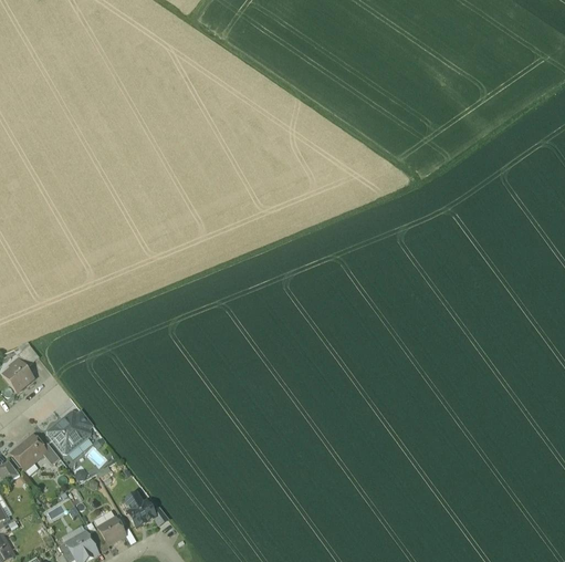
[(30,344),(18,354),(28,366),(40,356),(30,344)]
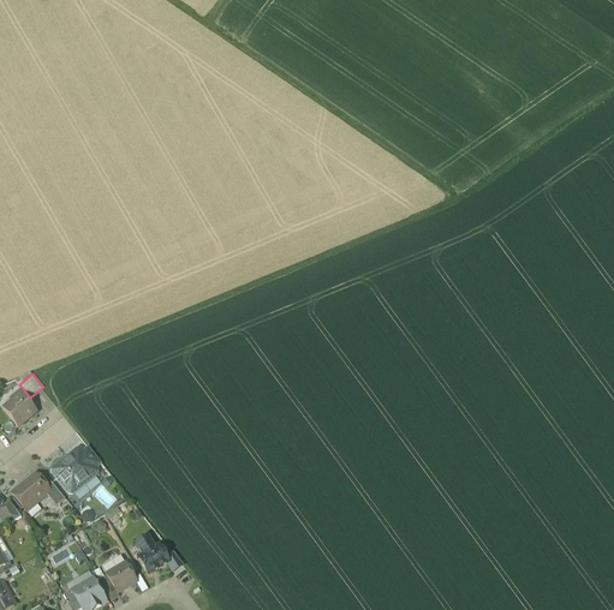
[(22,392),(4,406),(19,424),(37,410),(22,392)]
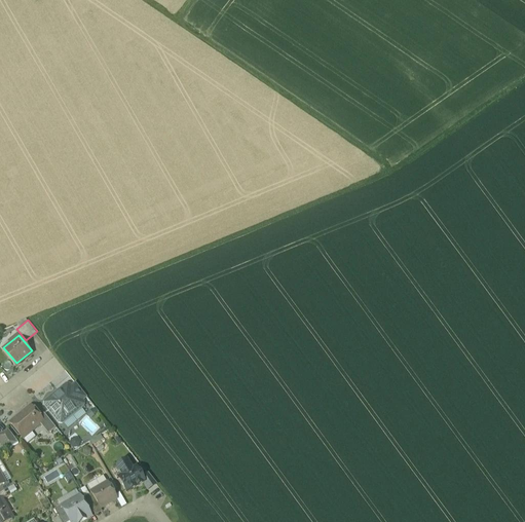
[(76,380),(67,387),(75,397),(79,394),(81,397),(82,397),(86,393),(76,380)]
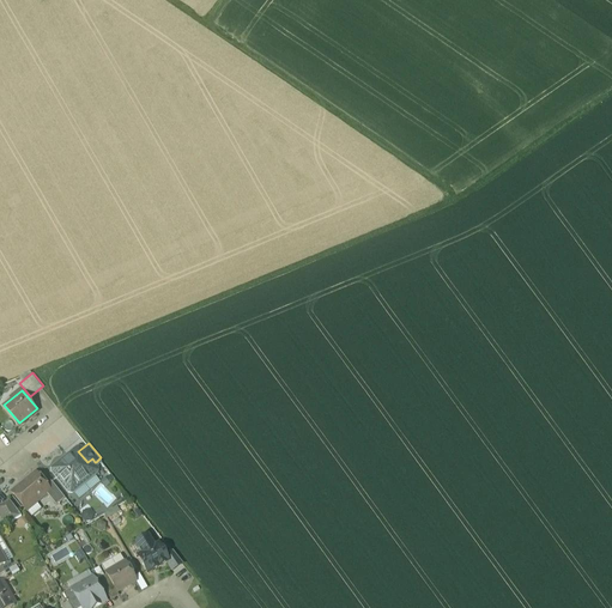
[(78,451),(76,454),(72,449),(67,453),(67,457),(61,461),(58,461),(54,463),(53,468),(68,487),(73,488),(79,482),(80,479),(84,476),(88,476),(97,469),(97,464),(96,462),(95,462),(92,458),(88,462),(78,451)]
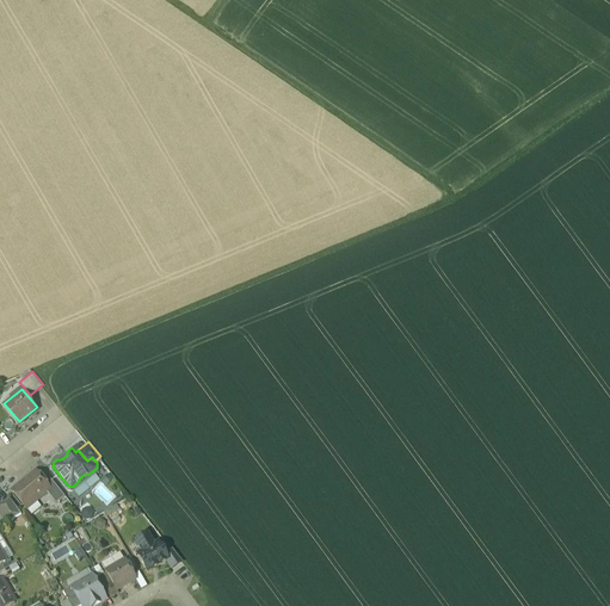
[(36,468),(13,486),(28,504),(29,504),(26,501),(32,496),(36,498),(48,488),(50,486),(45,481),(36,468)]
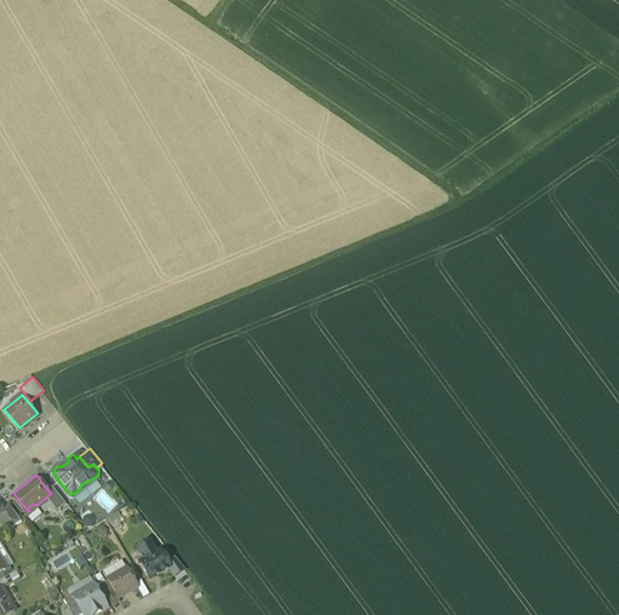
[(66,500),(52,483),(46,488),(51,493),(49,495),(57,507),(66,500)]
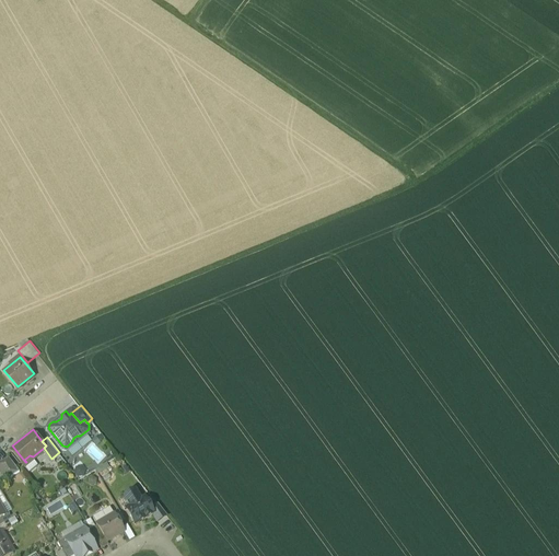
[(9,454),(0,459),(0,467),(6,476),(20,467),(9,454)]
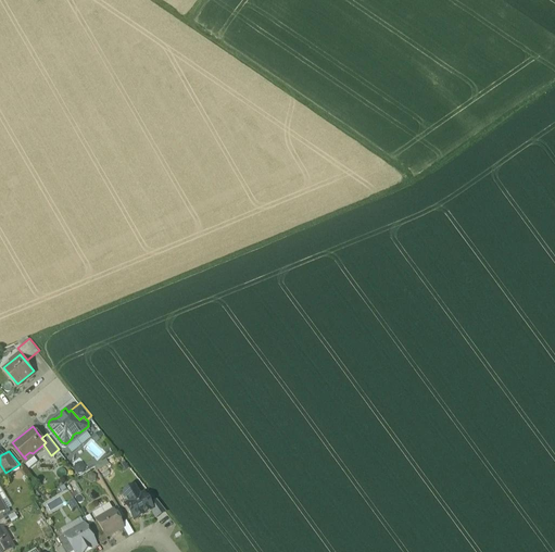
[(146,493),(143,492),(140,493),(136,485),(125,491),(130,500),(126,502),(135,517),(152,506),(153,506),(150,501),(148,498),(147,499),(148,497),(146,493)]
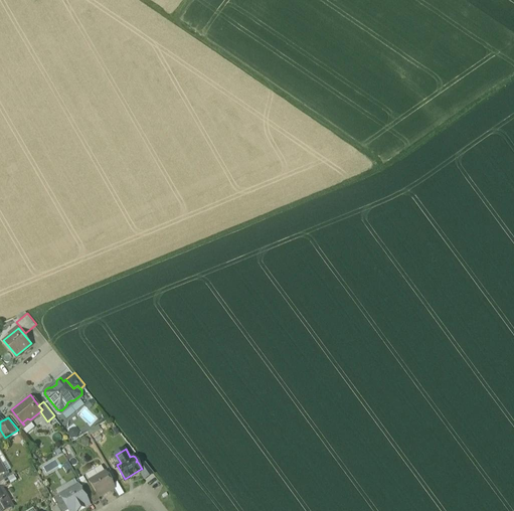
[(154,471),(146,460),(139,464),(142,469),(141,469),(145,476),(154,471)]
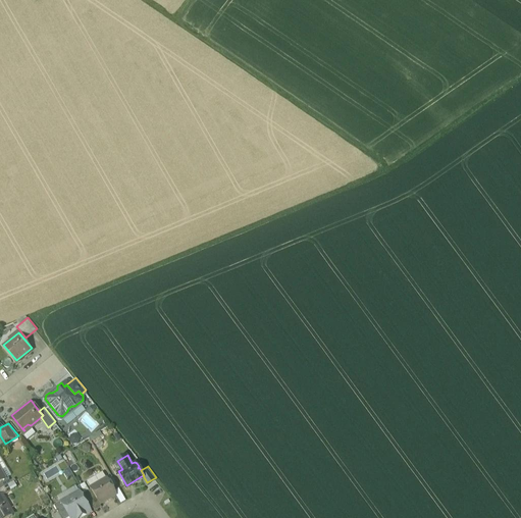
[(7,474),(5,476),(0,478),(0,485),(3,484),(8,481),(11,480),(7,474)]
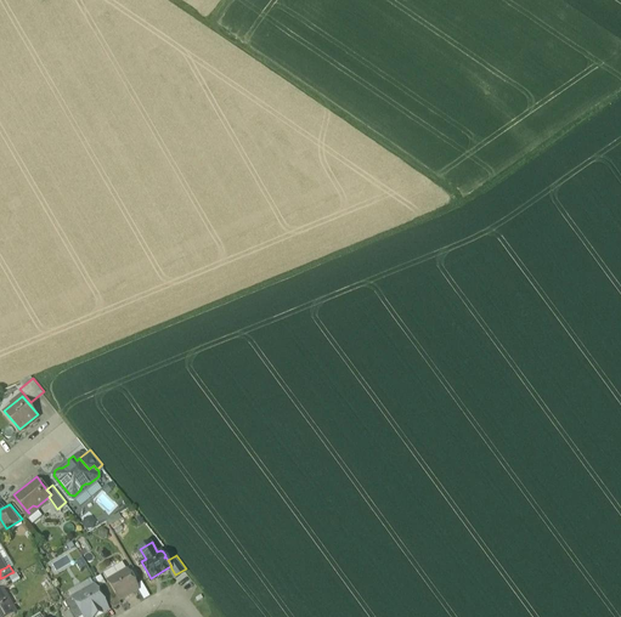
[(133,577),(128,567),(108,578),(111,582),(119,596),(137,586),(136,583),(133,577)]
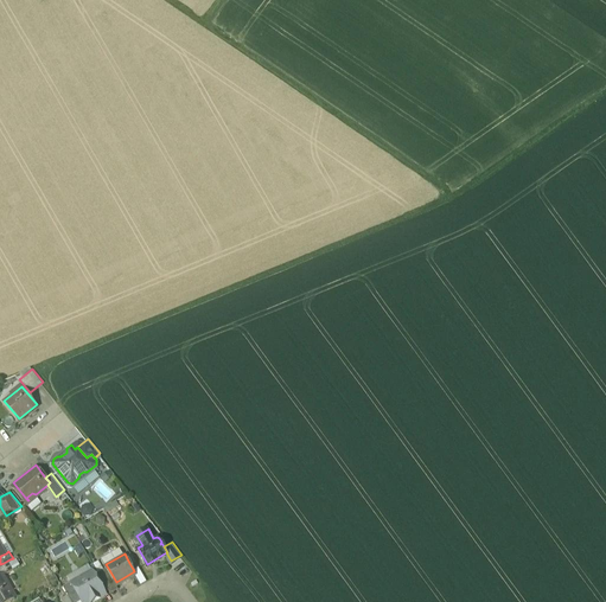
[(10,559),(4,563),(7,569),(13,565),(10,559)]
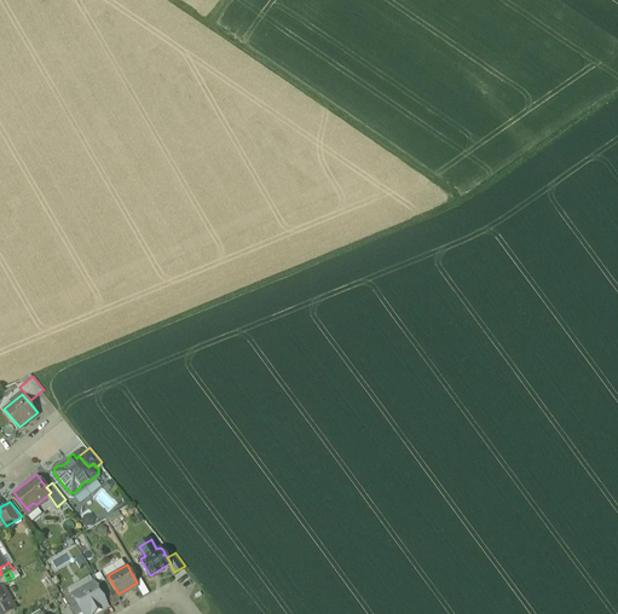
[(139,571),(132,574),(136,580),(143,577),(139,571)]
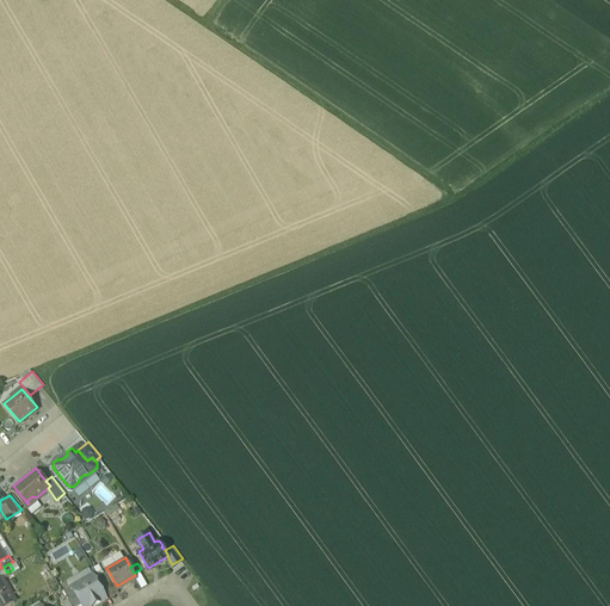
[(117,586),(109,572),(100,576),(111,594),(118,589),(117,586)]
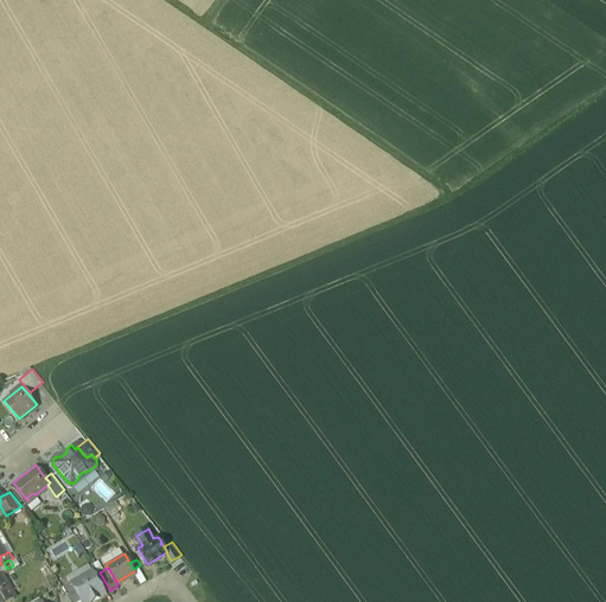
[(72,580),(71,581),(82,599),(83,601),(85,601),(104,591),(91,569),(72,580)]
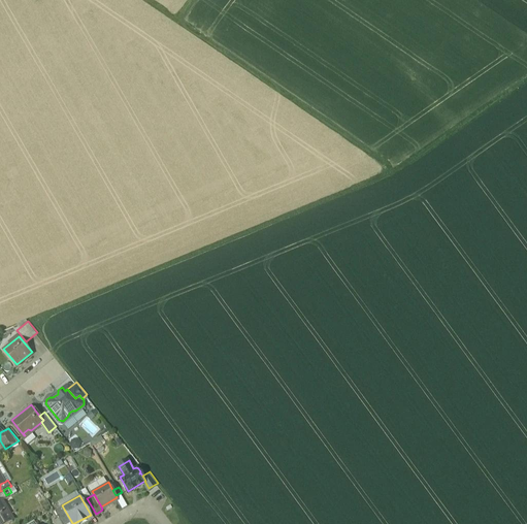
[(0,523),(13,516),(2,498),(0,498),(0,523)]
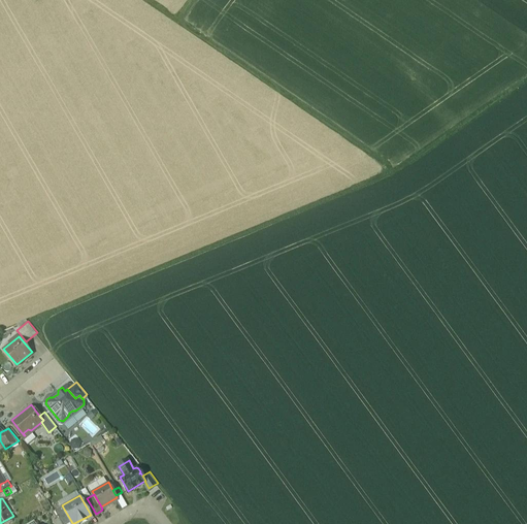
[(64,523),(71,521),(62,505),(63,504),(63,503),(55,509),(63,523),(64,523)]
